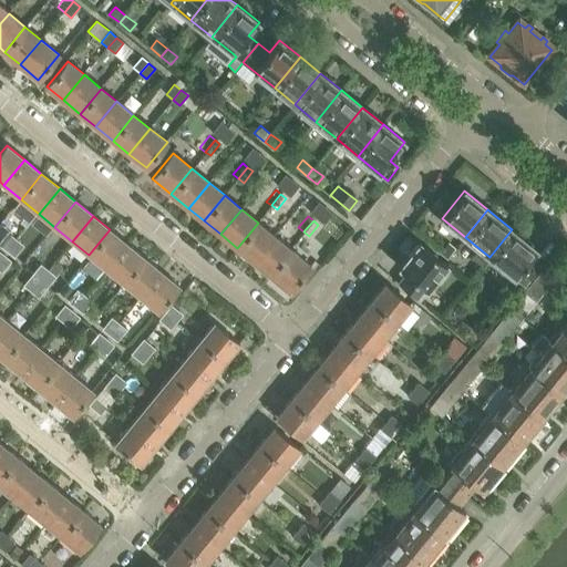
[(258,223),(237,248),(254,261),(275,236),(258,223)]
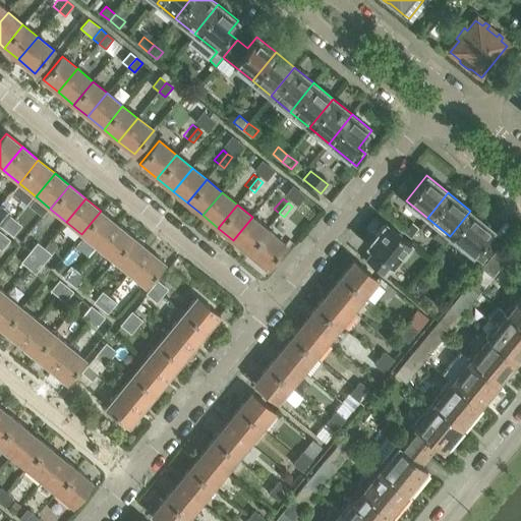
[(99,247),(117,225),(101,211),(81,234),(99,247)]
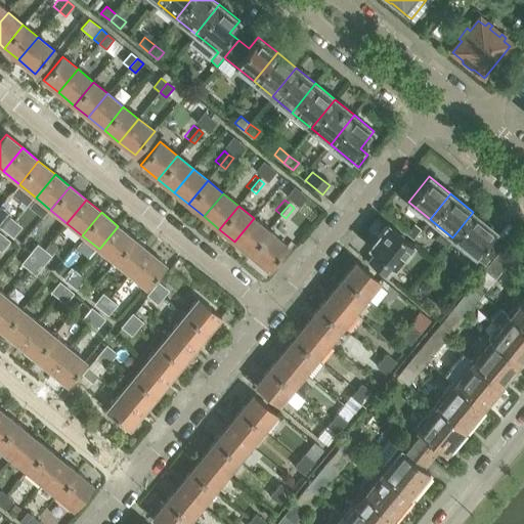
[(495,230),(473,212),(452,237),(484,264),(500,245),(490,236),(495,230)]
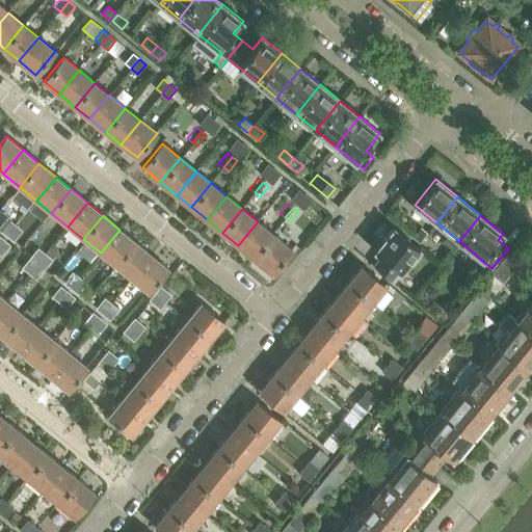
[(9,219),(1,230),(7,235),(16,225),(9,219)]
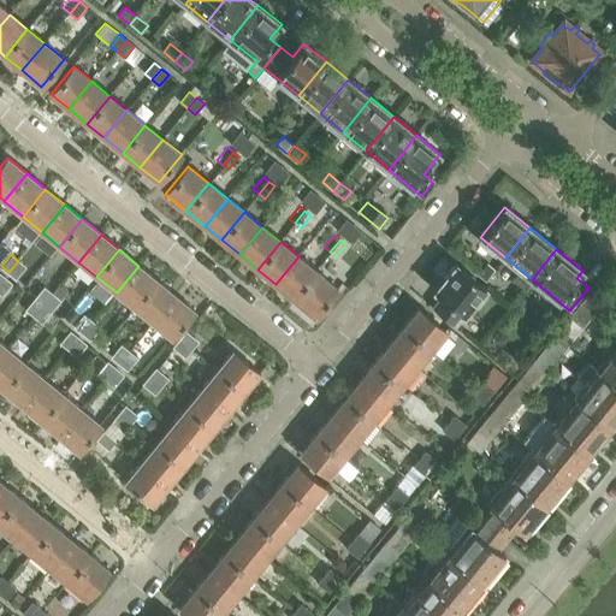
[(298,256),(276,284),(292,297),(315,271),(298,256)]
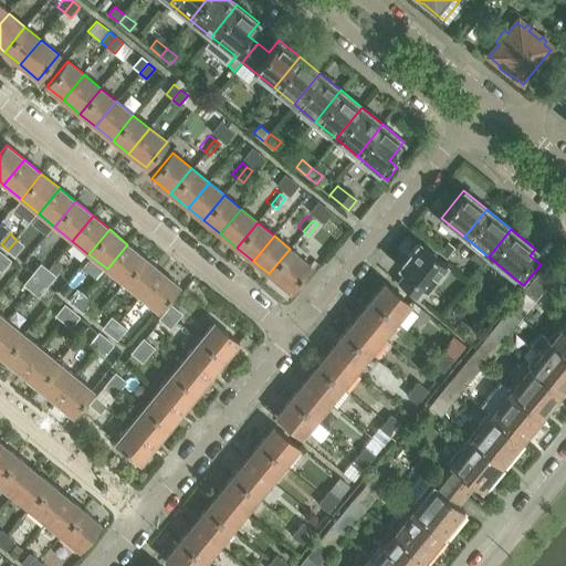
[(17,240),(8,250),(16,257),(24,245),(17,240)]
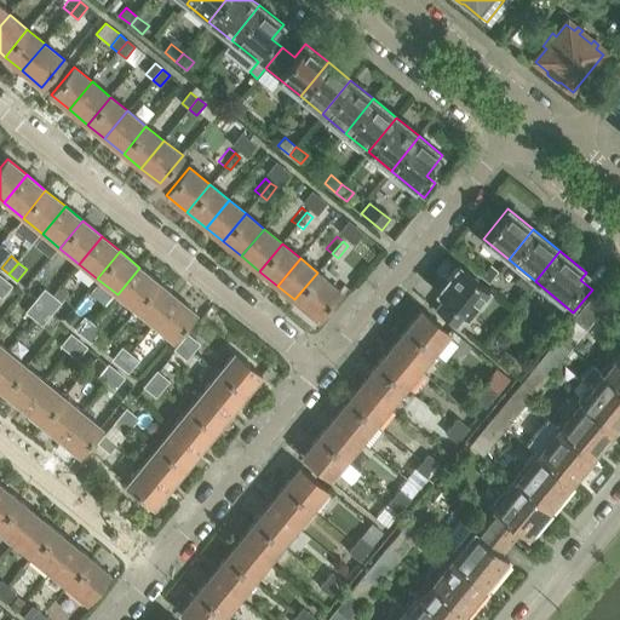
[(435,310),(458,328),(488,290),(459,265),(436,292),(445,298),(435,310)]
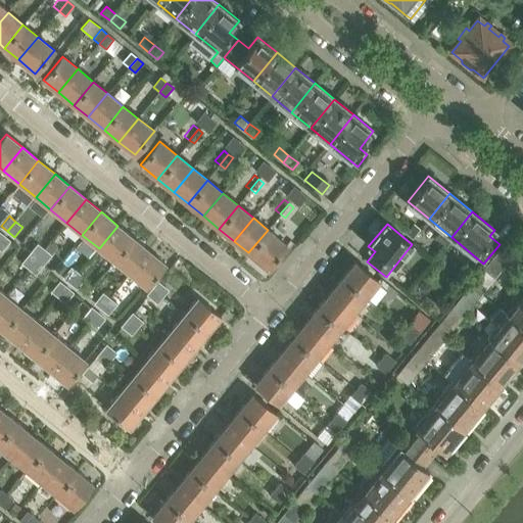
[(117,226),(99,248),(114,262),(134,238),(117,226)]
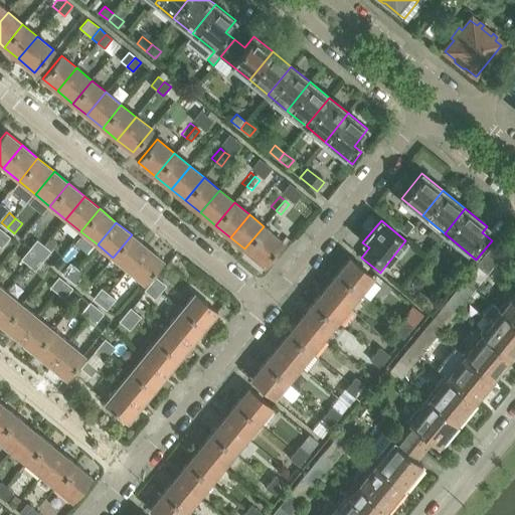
[(283,241),(264,226),(244,248),(264,265),(283,241)]
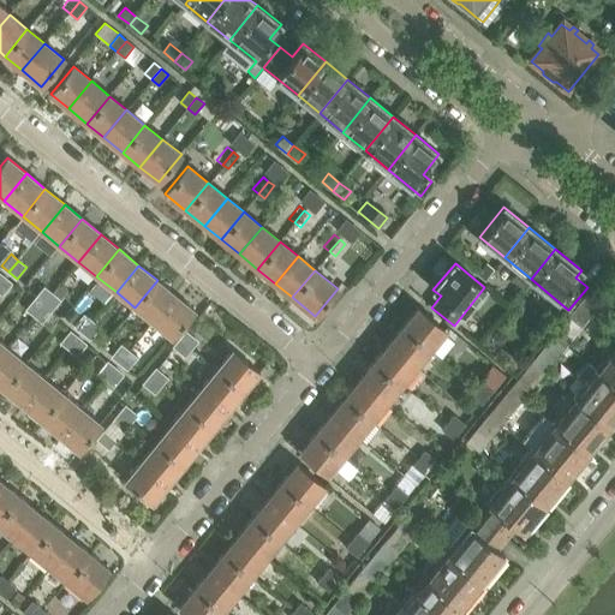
[(4,278),(0,282),(0,293),(3,296),(12,285),(4,278)]
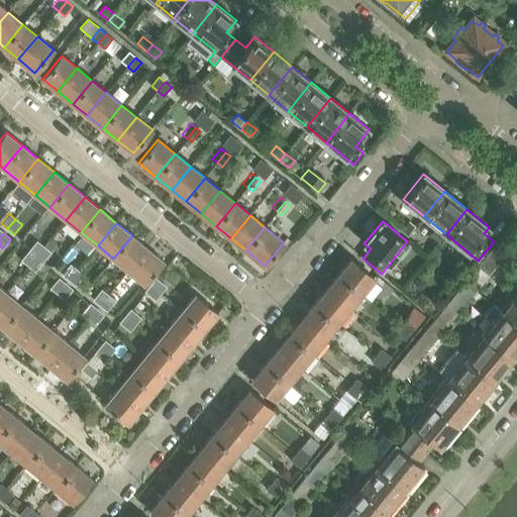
[(147,247),(132,235),(113,259),(128,271),(147,247)]
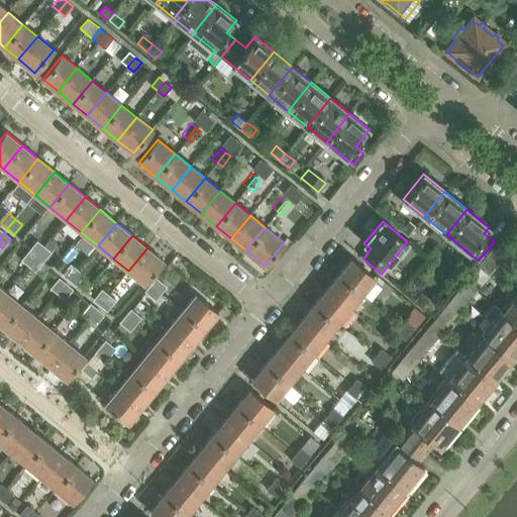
[(38,241),(30,251),(36,256),(44,246),(38,241)]
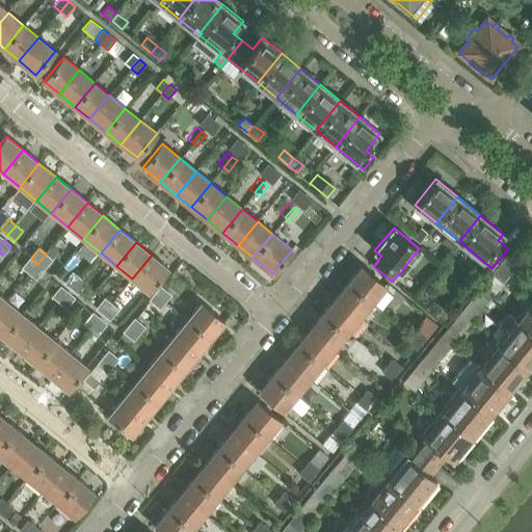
[(46,254),(37,264),(44,269),(52,259),(46,254)]
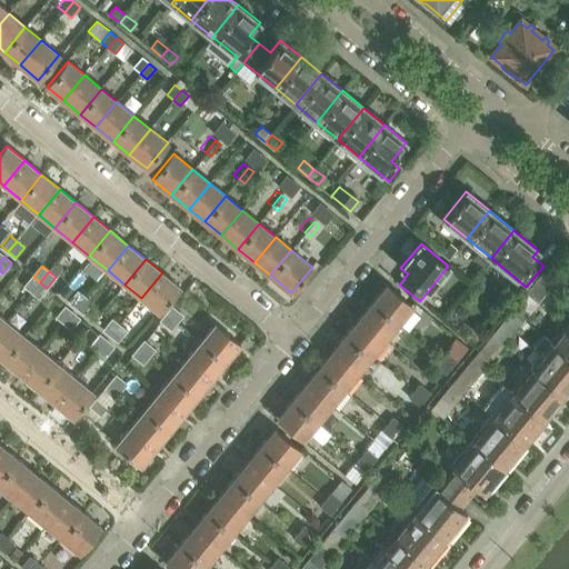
[(543,271),(538,279),(549,288),(555,281),(543,271)]
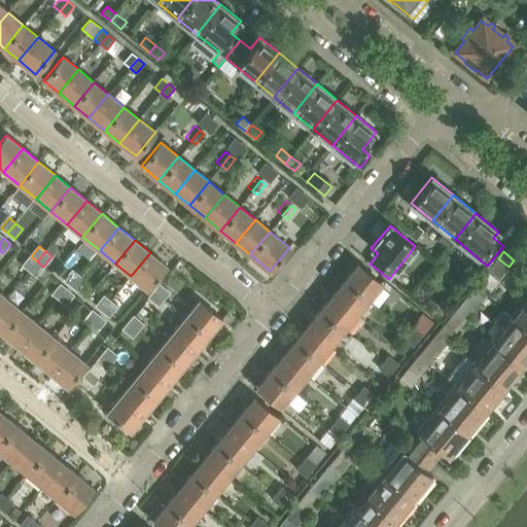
[(167,266),(150,252),(131,276),(147,289),(167,266)]
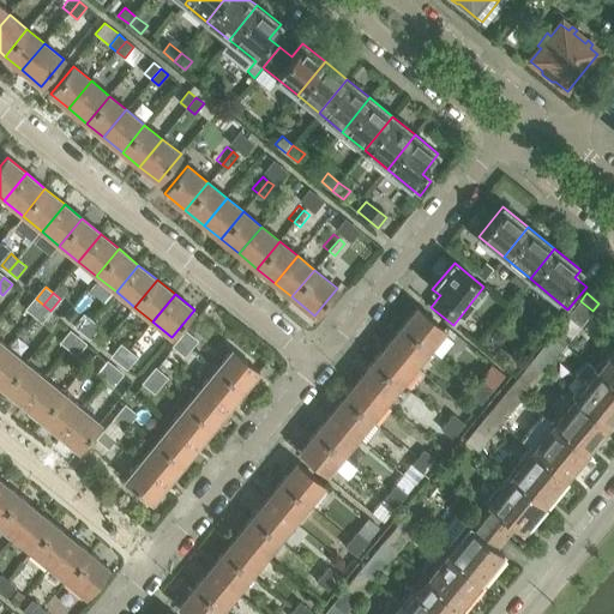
[(43,305),(36,299),(28,309),(35,315),(43,305)]
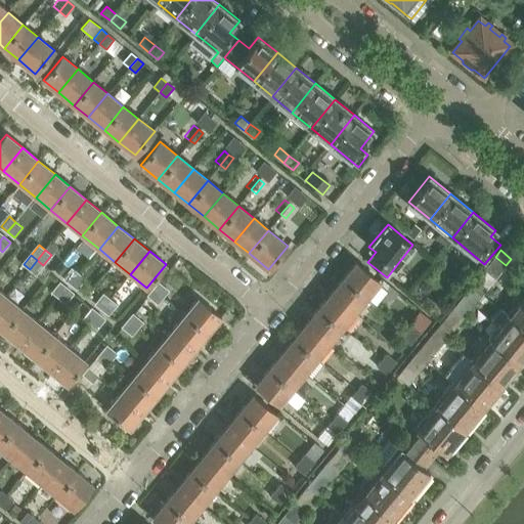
[(506,265),(495,257),(489,264),(499,272),(506,265)]
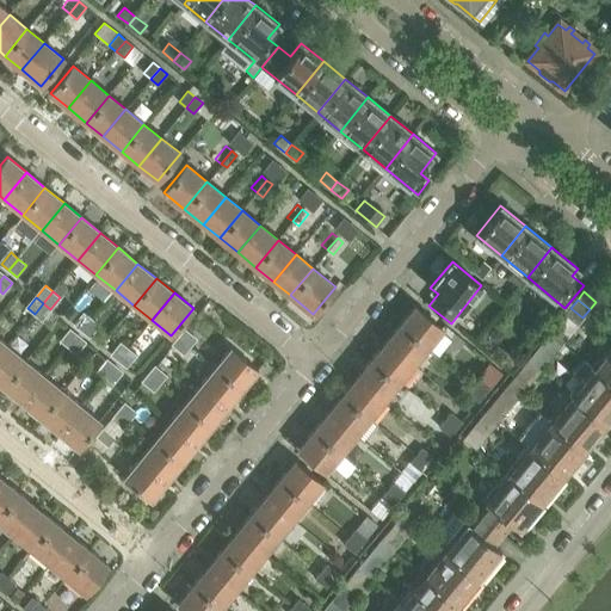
[(43,303),(35,314),(42,320),(50,309),(43,303)]
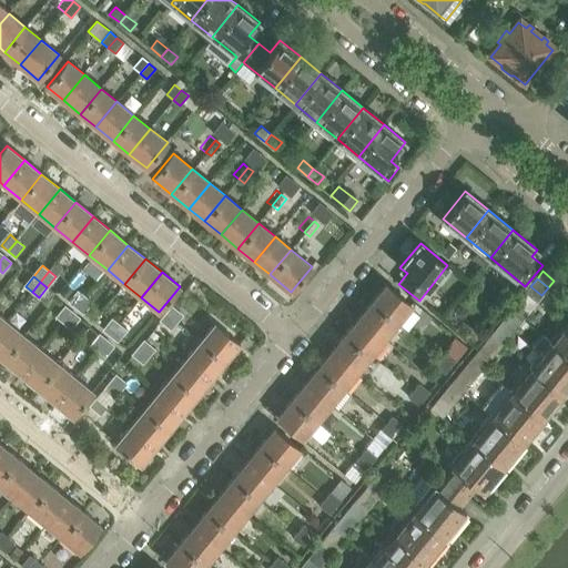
[(386,284),(372,302),(397,323),(412,305),(386,284)]
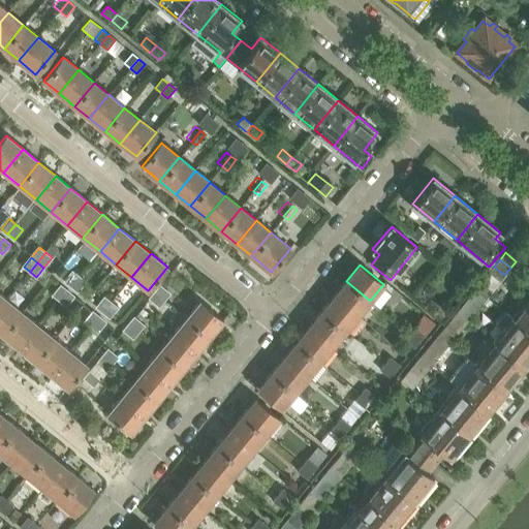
[(504,275),(494,267),(489,274),(499,282),(504,275)]
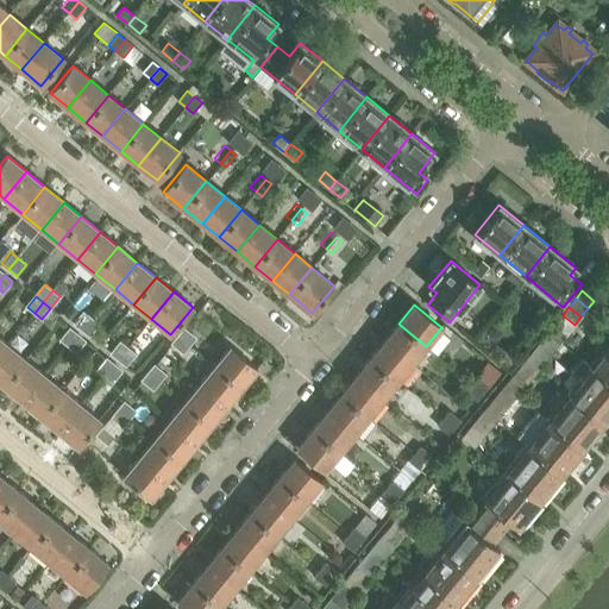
[(85,312),(75,322),(82,330),(92,318),(85,312)]
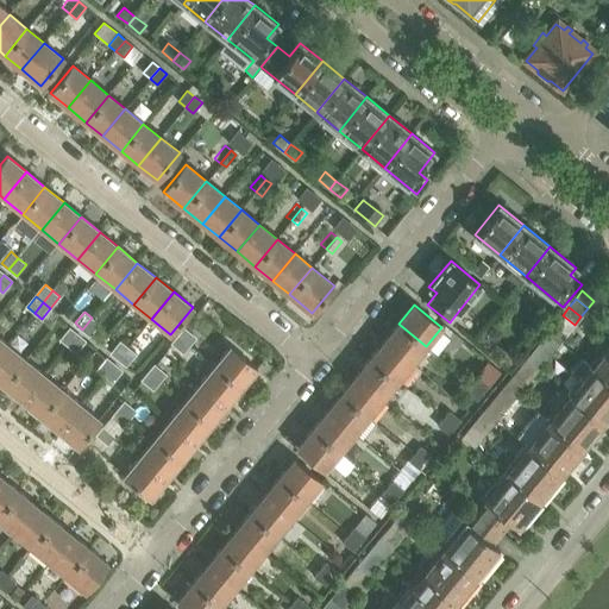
[(575,325),(563,315),(556,325),(566,334),(575,325)]
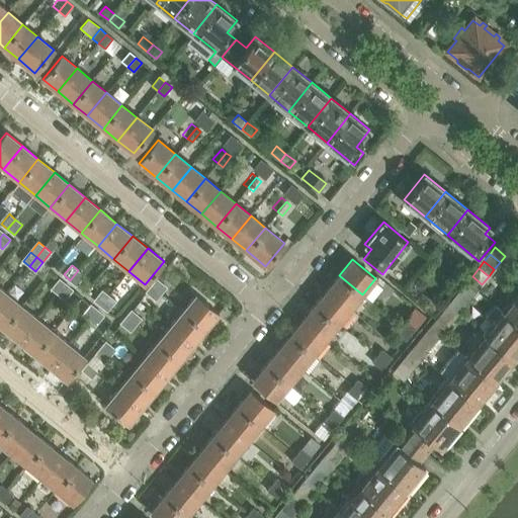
[(78,270),(70,280),(77,285),(85,276),(78,270)]
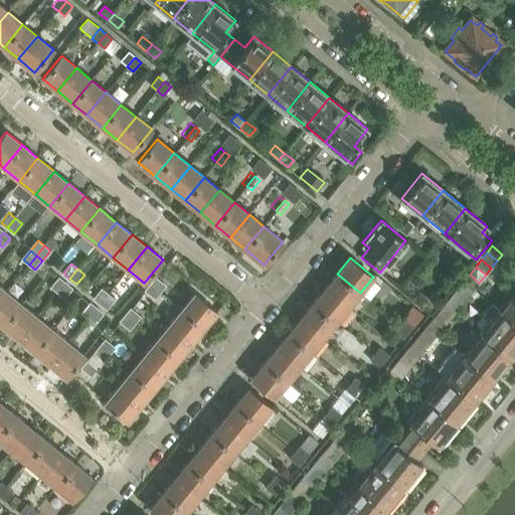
[(337,274),(325,289),(348,308),(360,293),(337,274)]
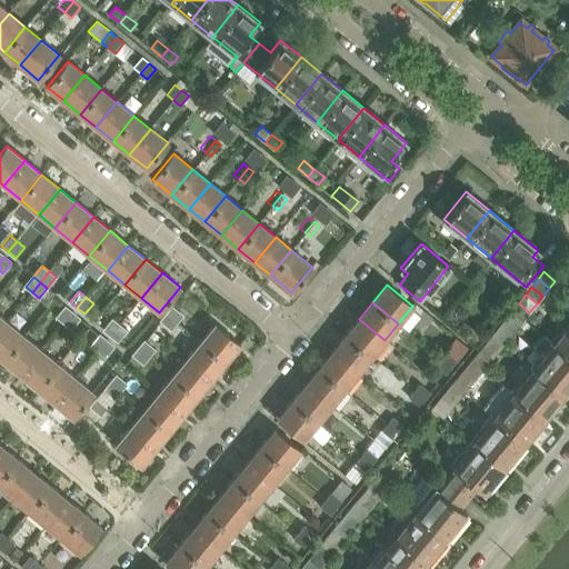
[(529,312),(519,303),(512,311),(523,320),(529,312)]
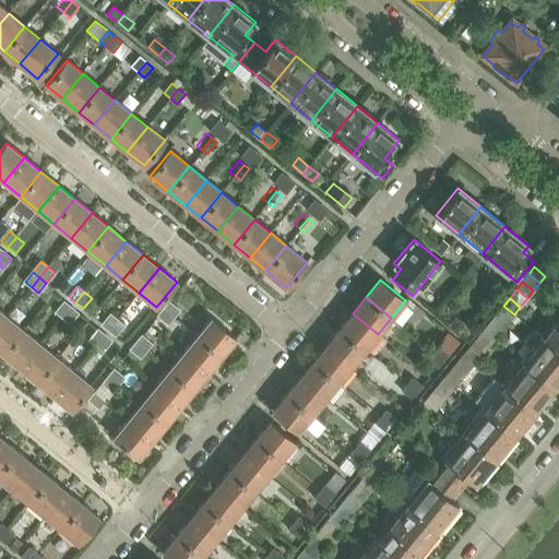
[(56,312),(62,318),(71,308),(64,301),(56,312)]
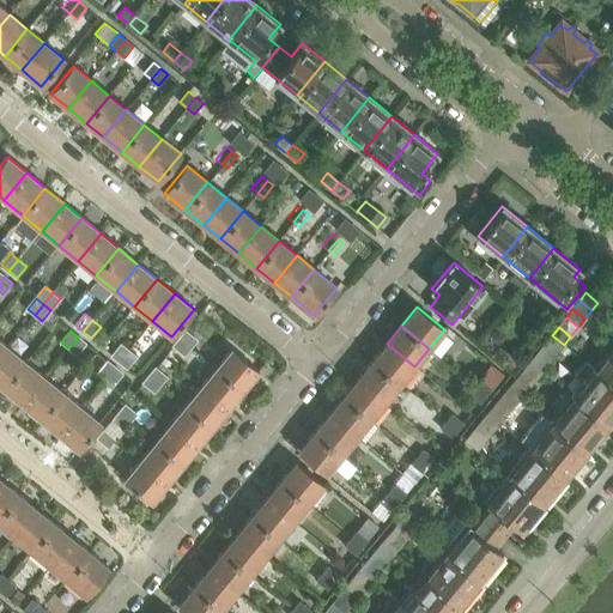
[(198,339),(187,331),(180,338),(192,346),(198,339)]
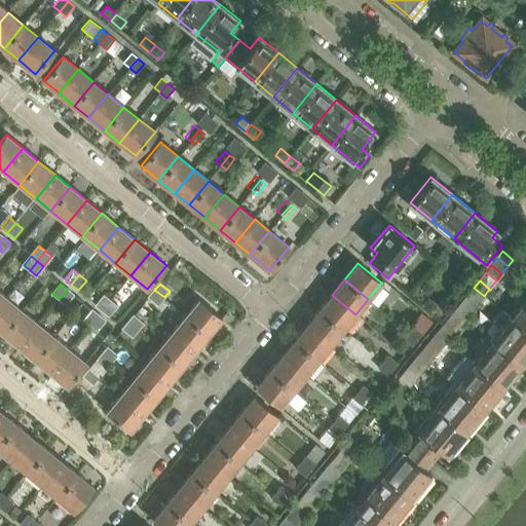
[(484,296),(474,288),(467,295),(478,303),(484,296)]
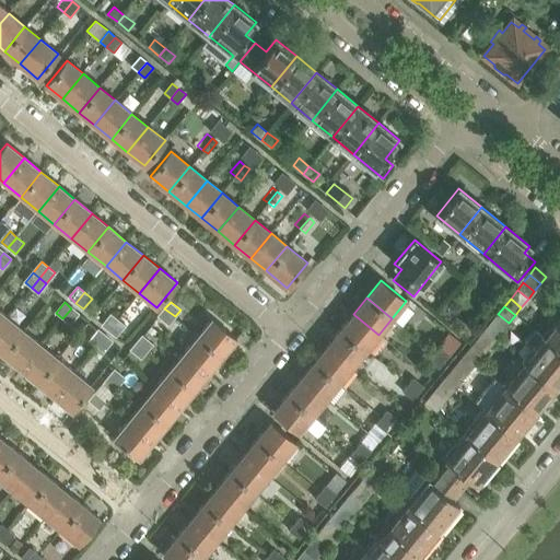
[(71,308),(62,318),(70,325),(79,314),(71,308)]
